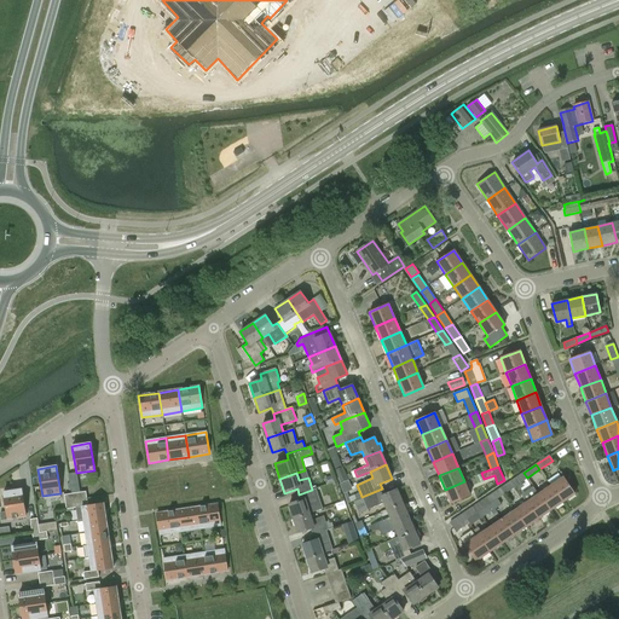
[(524,473),(512,481),(515,486),(527,478),(524,473)]
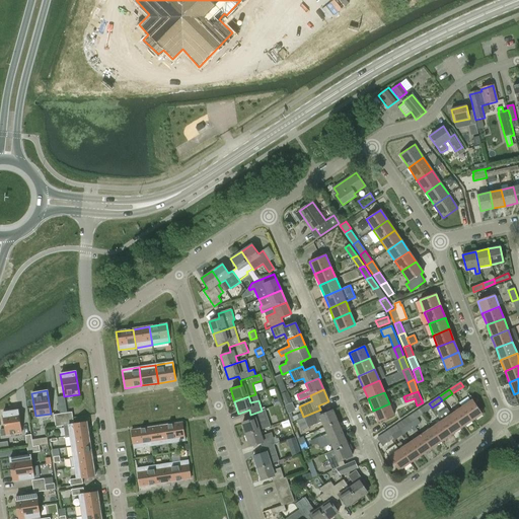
[(461,406),(471,422),(482,414),(472,399),(461,406)]
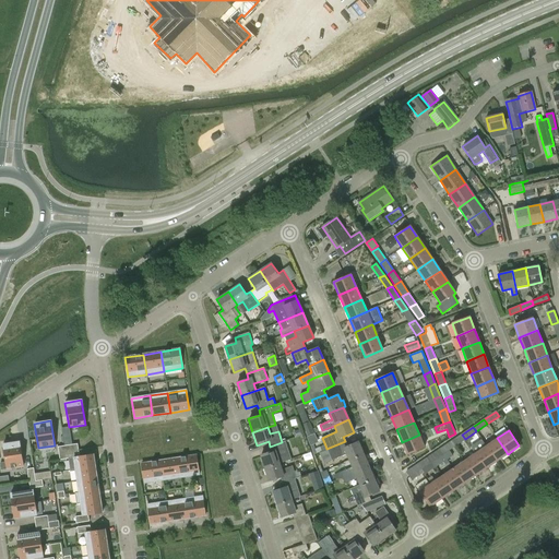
[(419,435),(402,442),(407,454),(425,448),(419,435)]
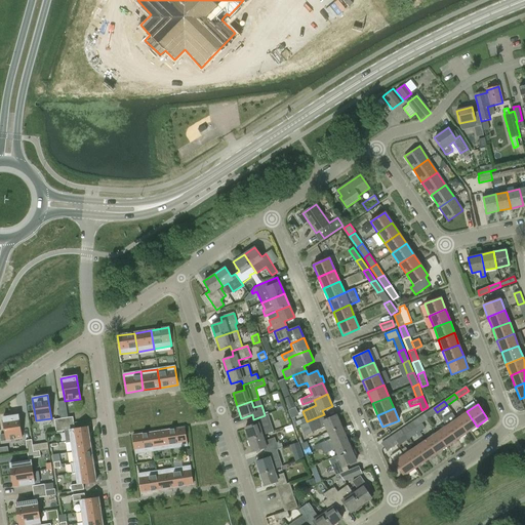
[(437,412),(434,408),(423,415),(427,419),(437,412)]
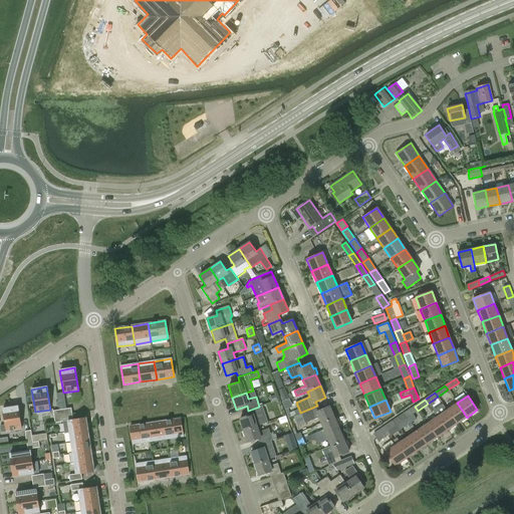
[(447,410),(457,424),(467,418),(457,403),(447,410)]
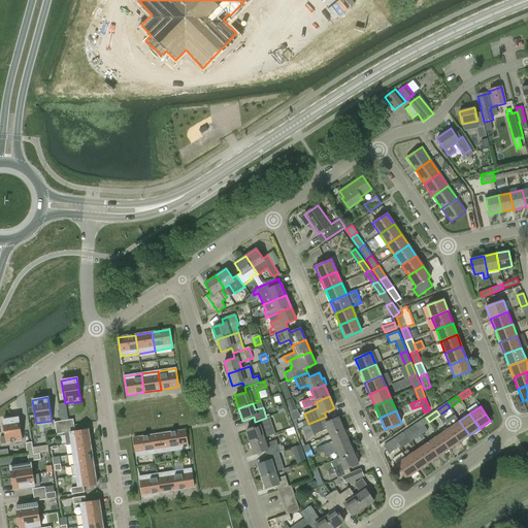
[(444,422),(449,428),(459,442),(469,435),(459,421),(455,416),(444,422)]
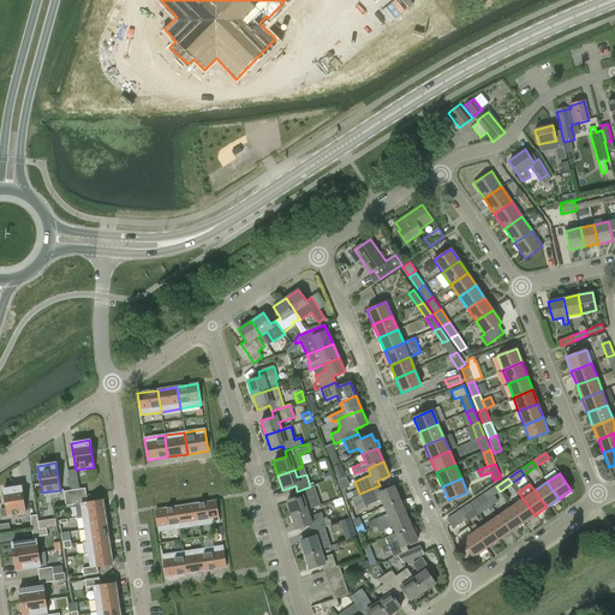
[(380,485),(359,494),(365,507),(381,500),(383,506),(400,500),(394,485),(382,490),(380,485)]
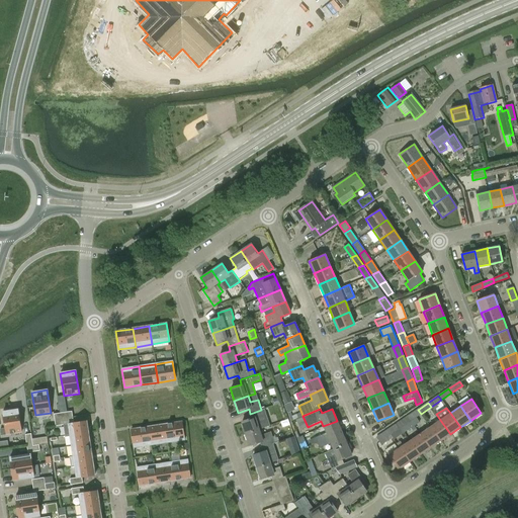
[(5,428),(1,428),(2,435),(6,434),(6,435),(21,433),(17,410),(2,412),(5,428)]
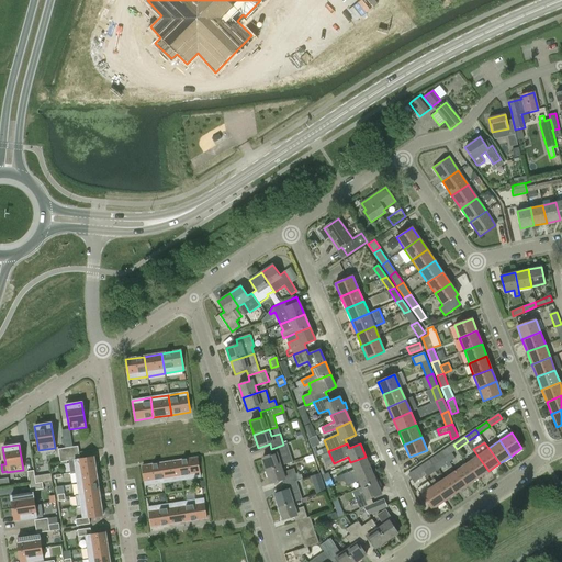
[(261,458),(266,471),(281,465),(292,462),(285,445),(283,445),(271,449),(273,453),(261,458)]
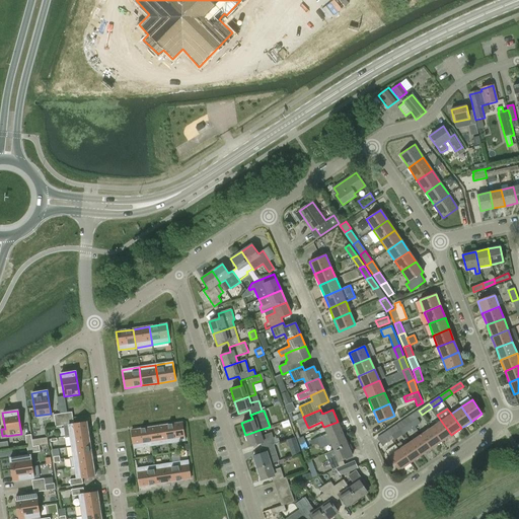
[(419,411),(409,418),(412,422),(422,415),(419,411)]
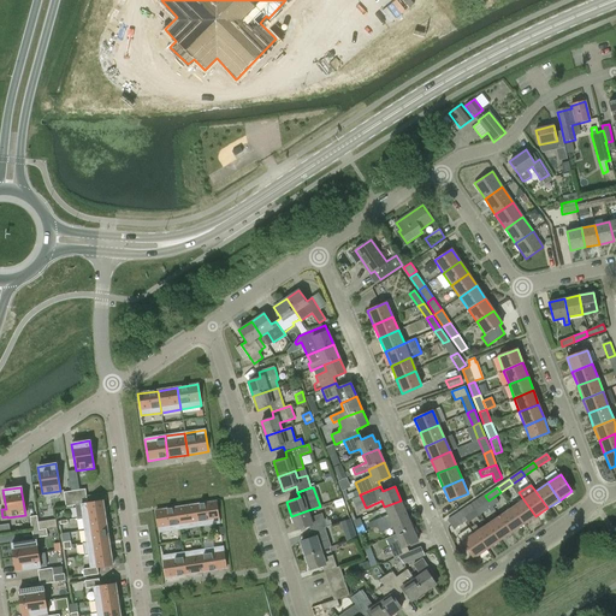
[(485,496),(473,504),(477,509),(489,501),(485,496)]
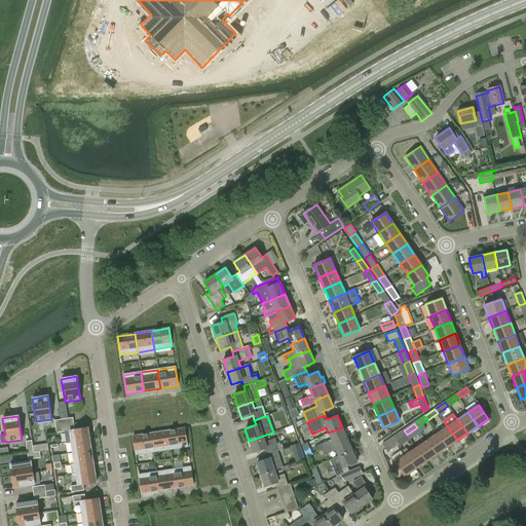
[(73,424),(61,426),(62,433),(69,431),(71,443),(89,440),(87,428),(74,430),(73,424)]
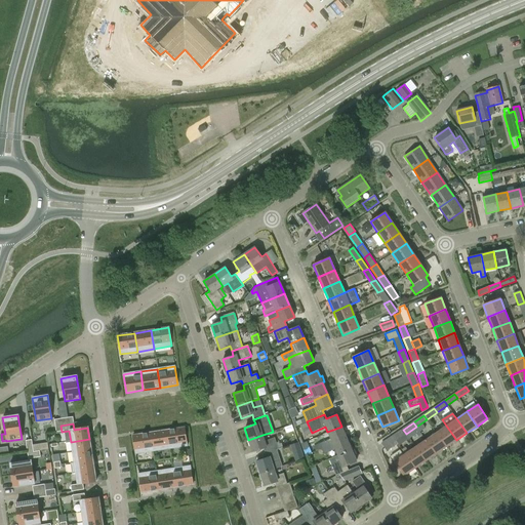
[(436,433),(445,447),(456,440),(446,426),(436,433)]
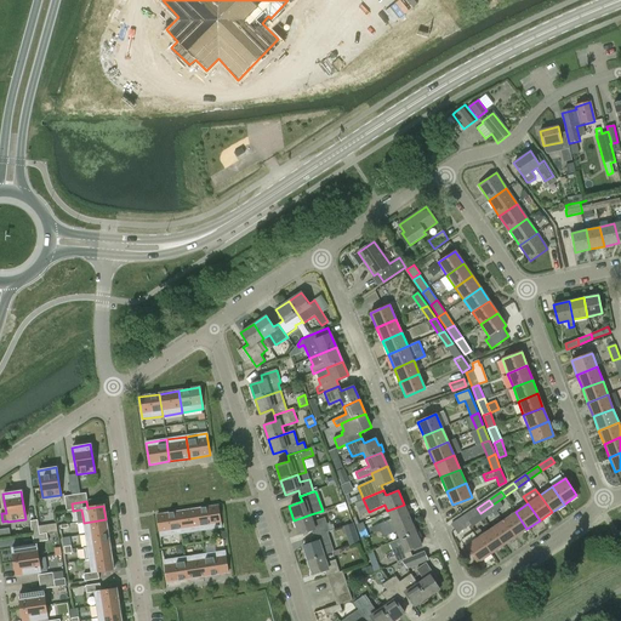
[(377,524),(381,530),(410,518),(404,505),(387,511),(391,519),(377,524)]
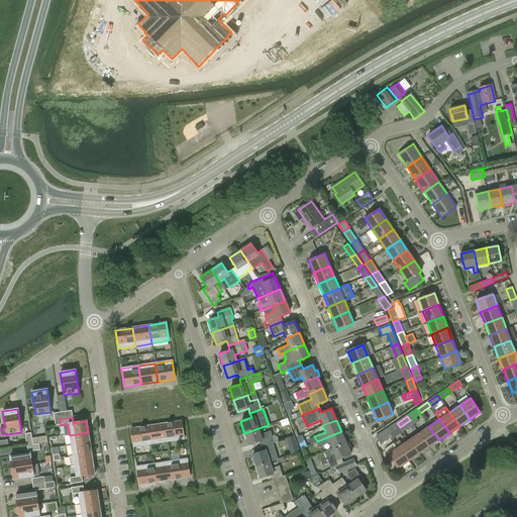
[(181,421),(164,423),(167,441),(184,439),(181,421)]
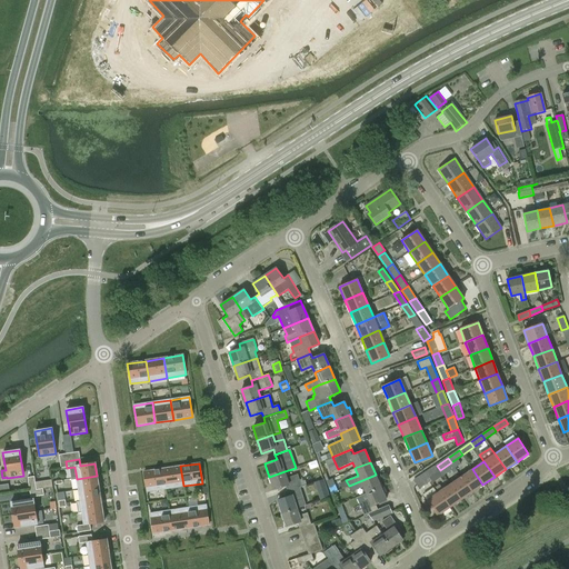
[(183,486),(180,466),(162,469),(166,489),(183,486)]
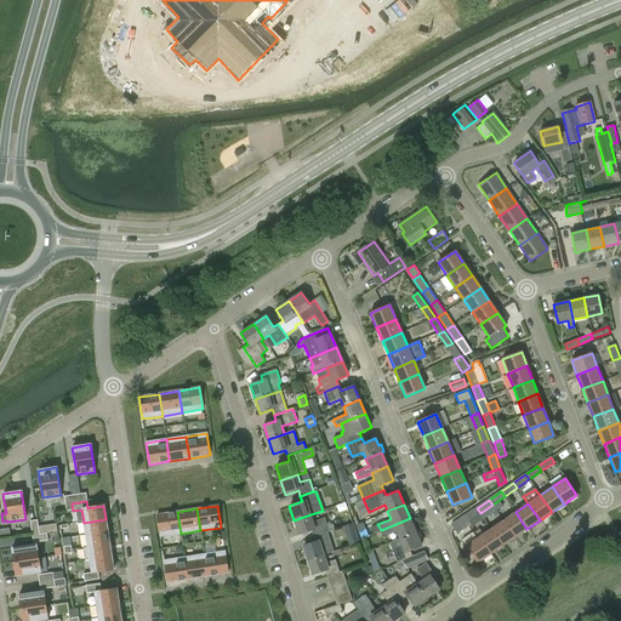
[(477,508),(463,516),(467,522),(480,513),(477,508)]
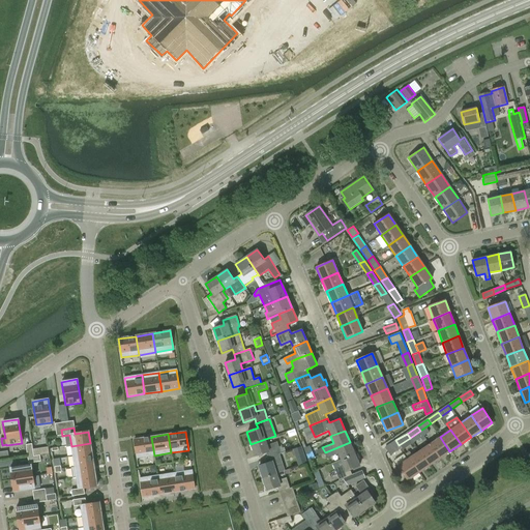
[(137,459),(154,455),(151,437),(134,440),(137,459)]
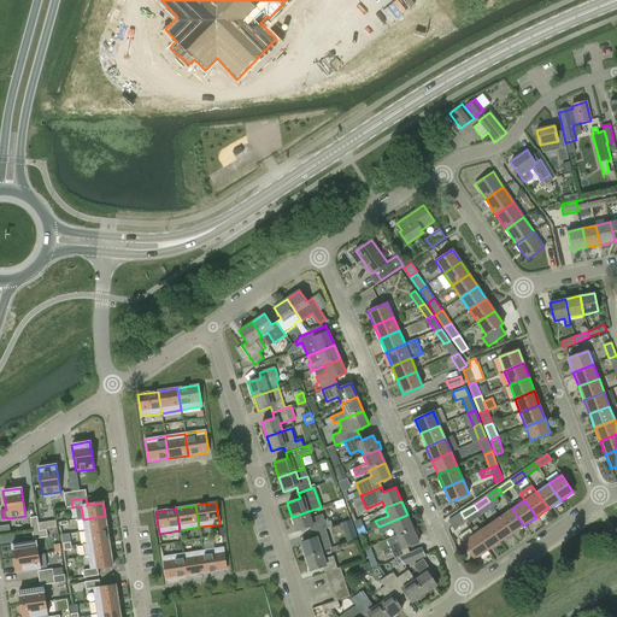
[(500,517),(511,534),(523,526),(512,509),(500,517)]
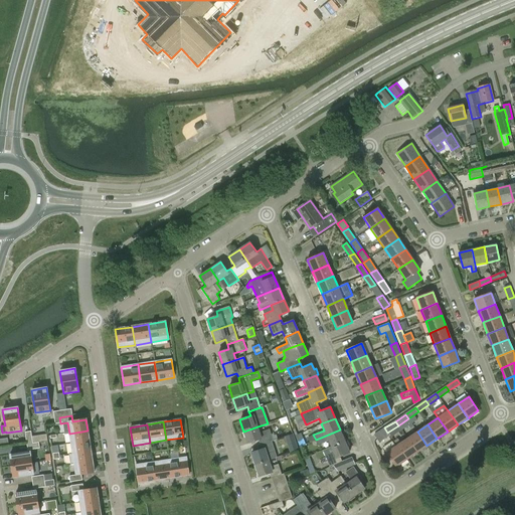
[(259,440),(260,445),(271,441),(277,439),(276,435),(272,437),(270,430),(260,433),(258,426),(243,432),(247,444),(259,440)]
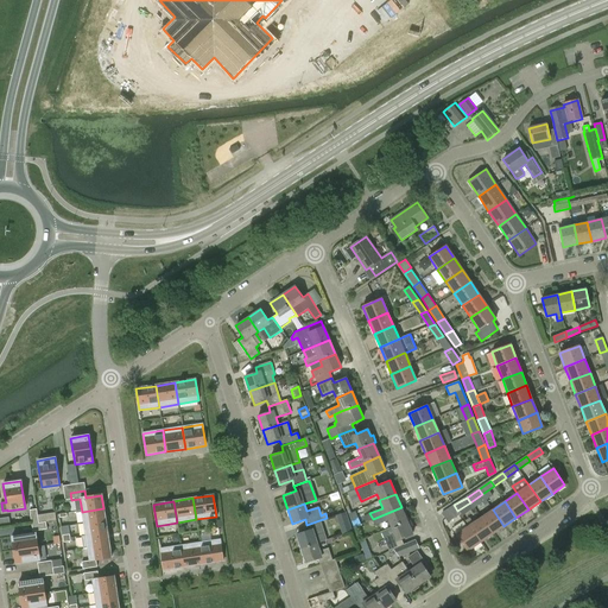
[(457,511),(454,505),(442,513),(445,519),(457,511)]
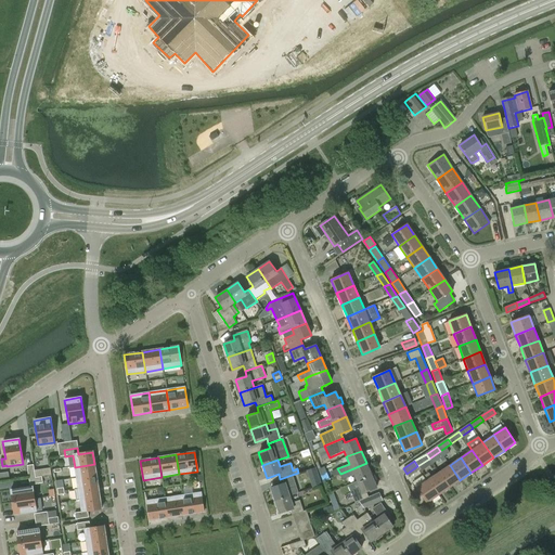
[(357,481),(372,476),(366,463),(340,474),(343,479),(355,475),(357,481)]
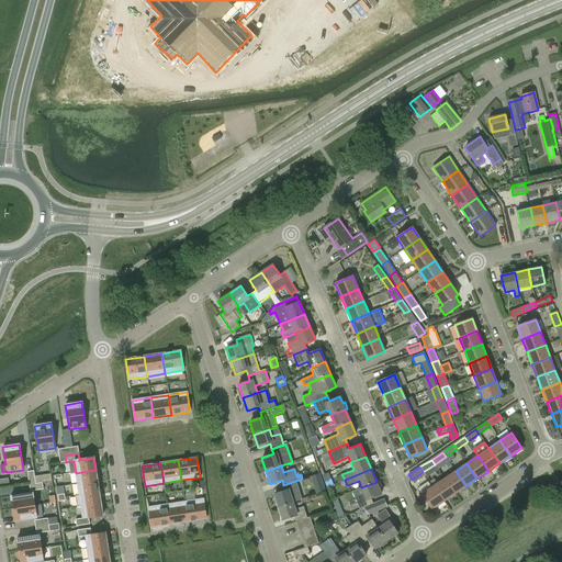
[(77,484),(98,481),(96,470),(76,473),(77,484)]
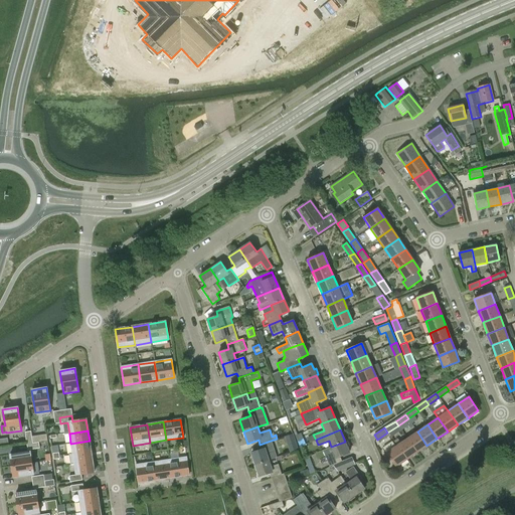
[(406,439),(416,453),(426,446),(417,432),(406,439)]
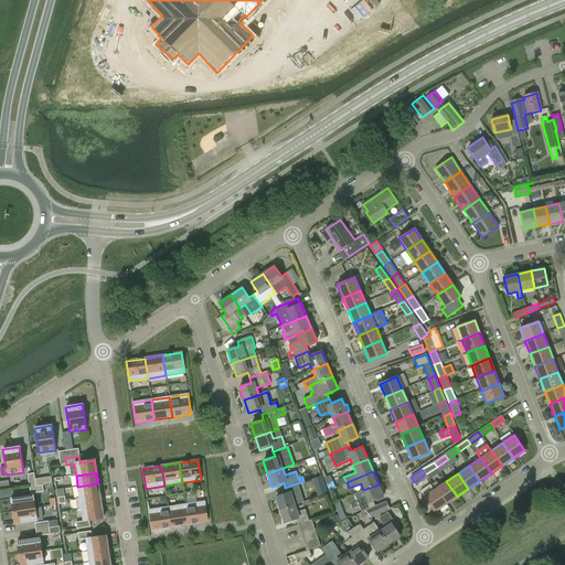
[(51,477),(35,479),(36,487),(43,486),(52,484),(51,477)]
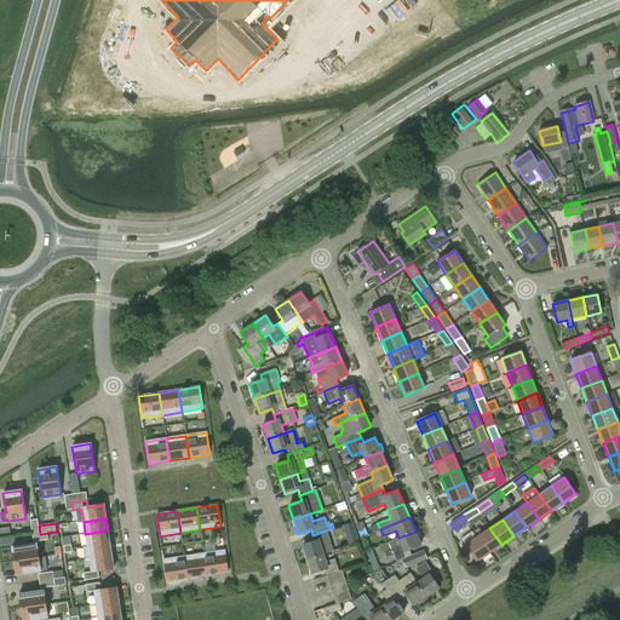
[(477,537),(489,554),(501,545),(489,528),(477,537)]
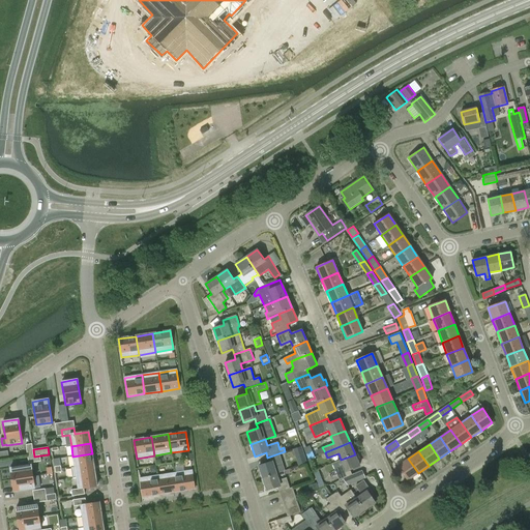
[(75,467),(93,464),(92,453),(72,457),(75,467)]
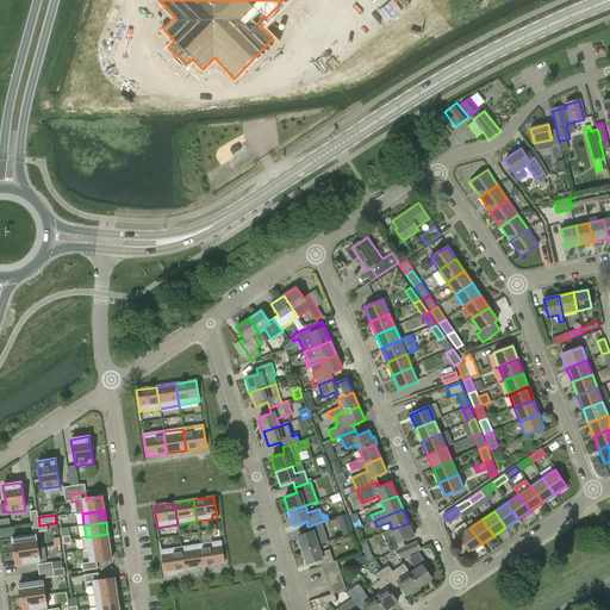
[(302,551),(318,546),(328,542),(321,522),(307,527),(310,531),(297,536),(302,551)]
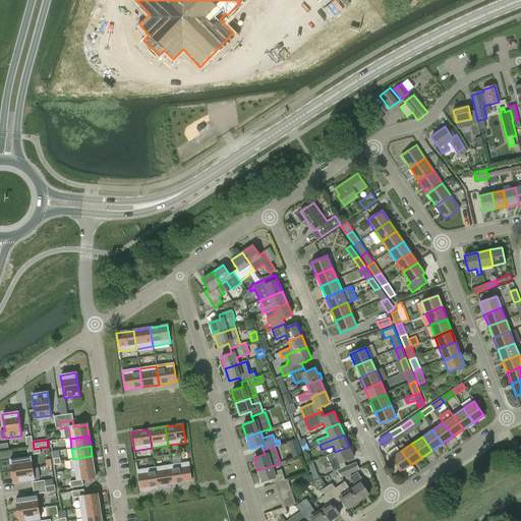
[(335,452),(326,456),(333,472),(338,470),(346,467),(344,462),(353,458),(351,453),(353,452),(351,446),(349,447),(335,452)]
